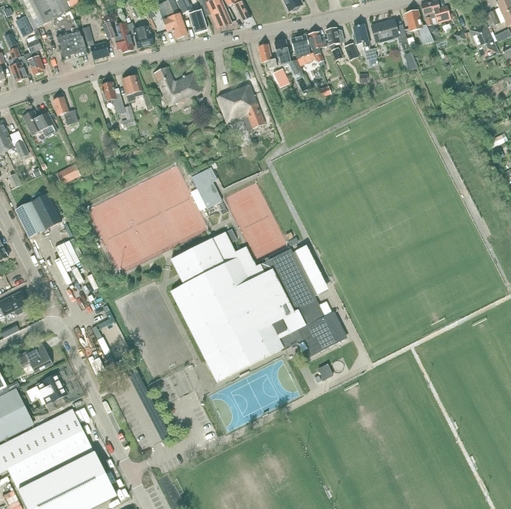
[(18,0),(28,19),(33,28),(53,18),(57,26),(62,23),(66,31),(55,34),(63,59),(87,52),(82,35),(80,36),(79,30),(69,10),(66,4),(64,0),(18,0)]
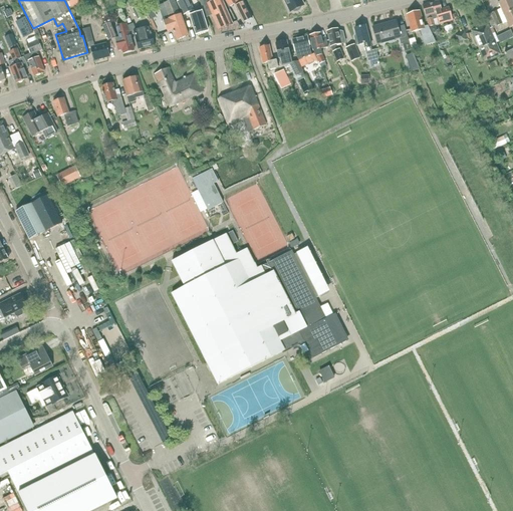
[(187,34),(179,13),(173,0),(165,0),(163,1),(169,18),(164,20),(167,29),(172,27),(173,29),(172,30),(173,31),(174,30),(176,37),(187,34)]
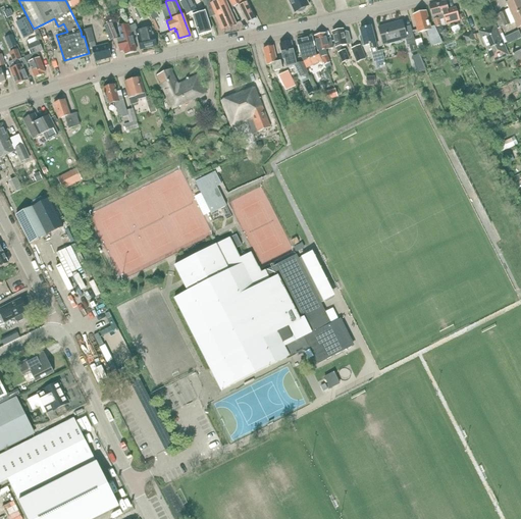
[(178,0),(185,12),(196,7),(192,0),(178,0)]
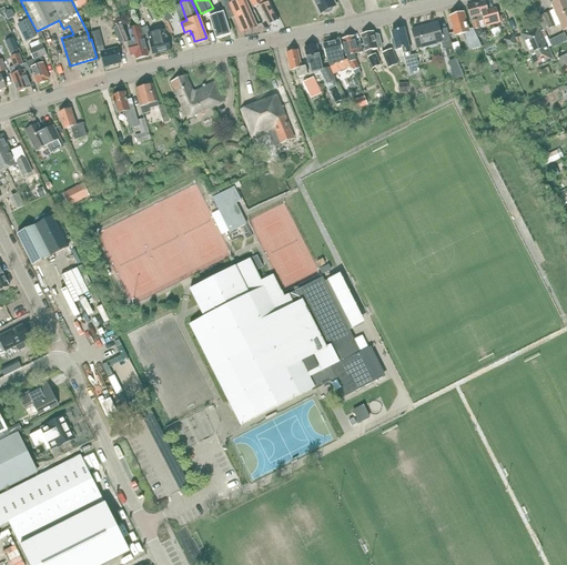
[(226,0),(233,14),(240,30),(255,24),(247,7),(246,8),(245,4),(246,3),(244,0),(226,0)]
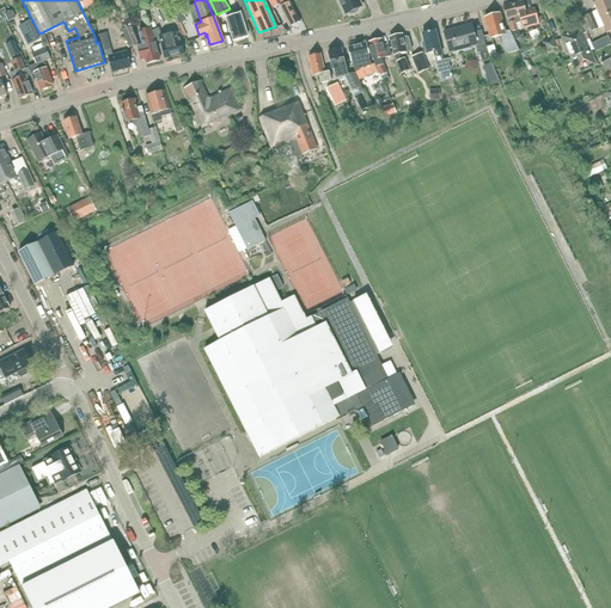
[(299,19),(289,0),(269,0),(272,5),(277,2),(288,24),(299,19)]
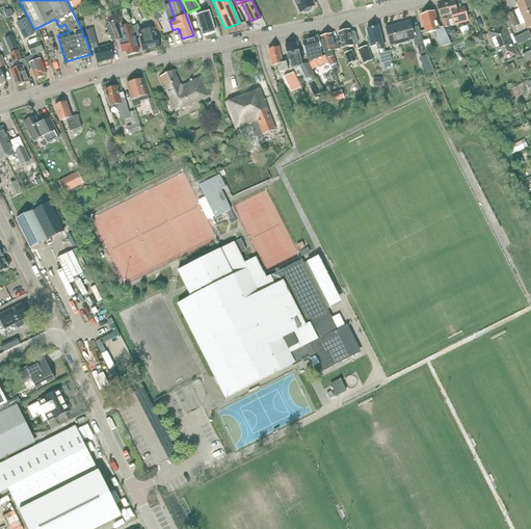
[(294,0),(299,9),(301,8),(304,9),(307,9),(309,8),(310,6),(311,4),(314,3),(312,0),(294,0)]
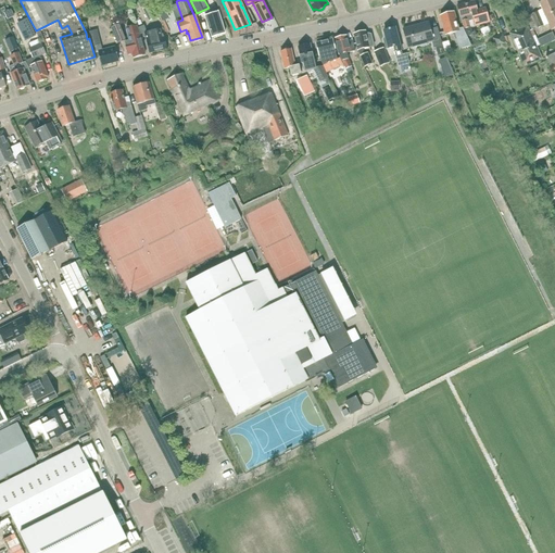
[(476,8),(474,0),(469,0),(456,3),(463,26),(470,24),(478,22),(488,20),(484,5),(476,8)]
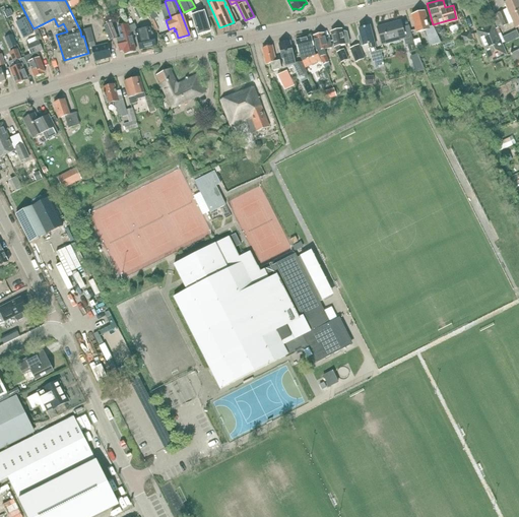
[(499,17),(518,8),(518,3),(517,0),(504,0),(507,6),(496,11),(499,17)]
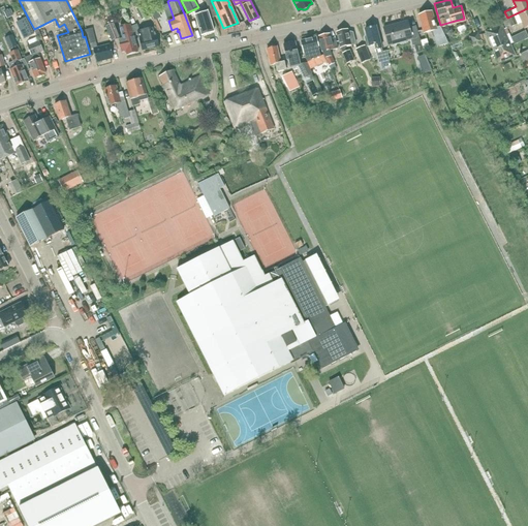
[(141,19),(149,13),(143,3),(135,7),(141,19)]
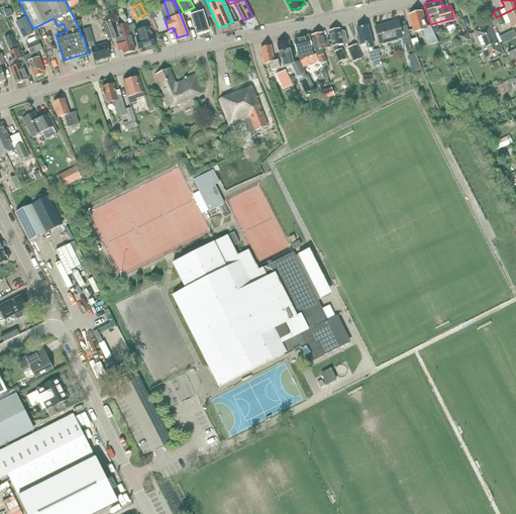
[(150,6),(145,9),(149,17),(155,14),(150,6)]
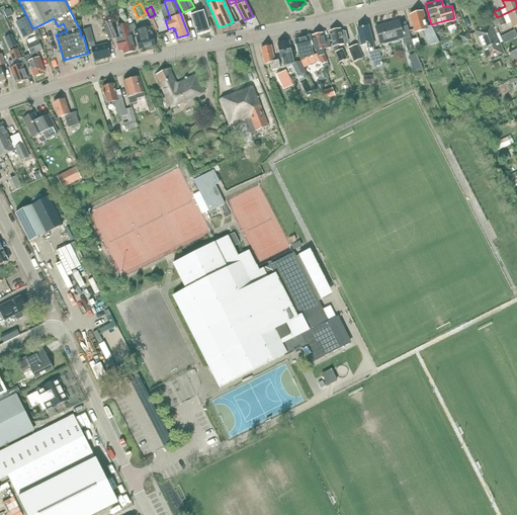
[(6,15),(11,12),(9,7),(3,10),(6,15)]
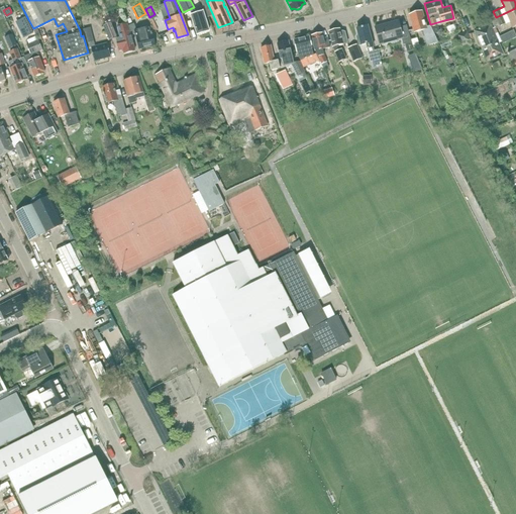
[(499,23),(509,19),(512,26),(515,23),(515,8),(496,17),(499,23)]
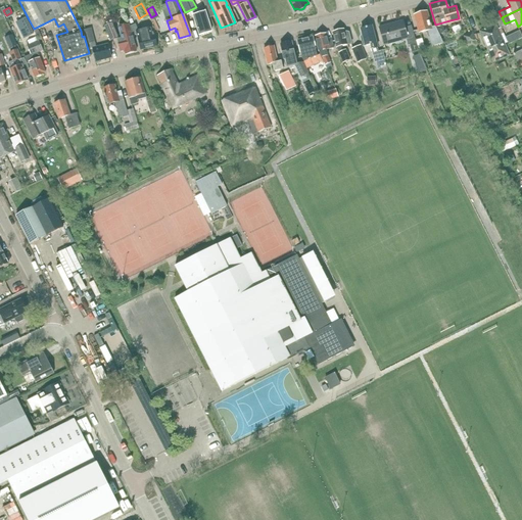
[(198,34),(210,30),(205,15),(203,9),(194,12),(196,18),(194,19),(198,34)]
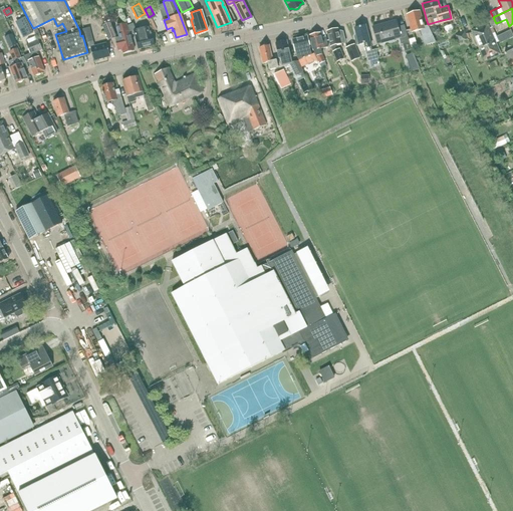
[(427,23),(423,25),(419,9),(406,12),(411,29),(420,27),(424,43),(435,40),(431,31),(428,25),(428,24),(427,23)]
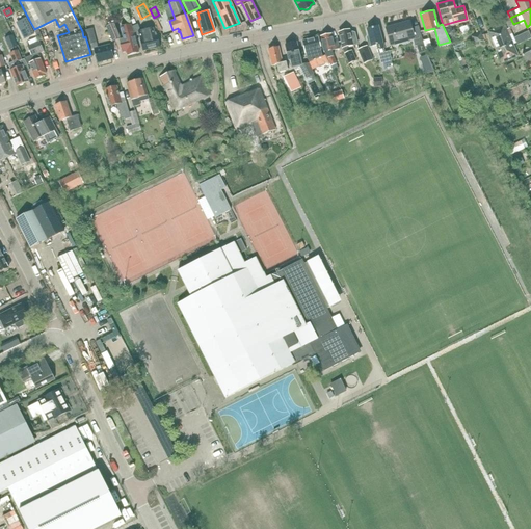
[(418,24),(410,25),(409,18),(383,25),(390,44),(413,38),(414,44),(416,44),(418,51),(426,49),(423,38),(422,38),(418,24)]
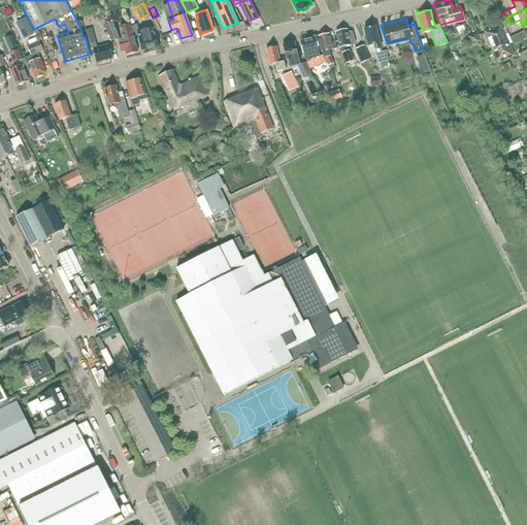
[(457,24),(463,33),(471,28),(465,19),(457,24)]
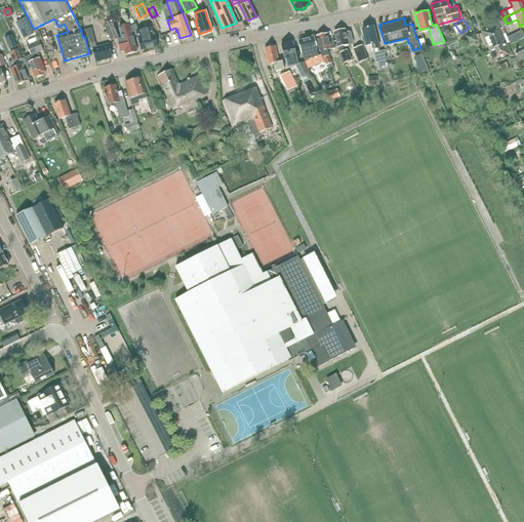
[(111,39),(117,37),(111,21),(105,24),(111,39)]
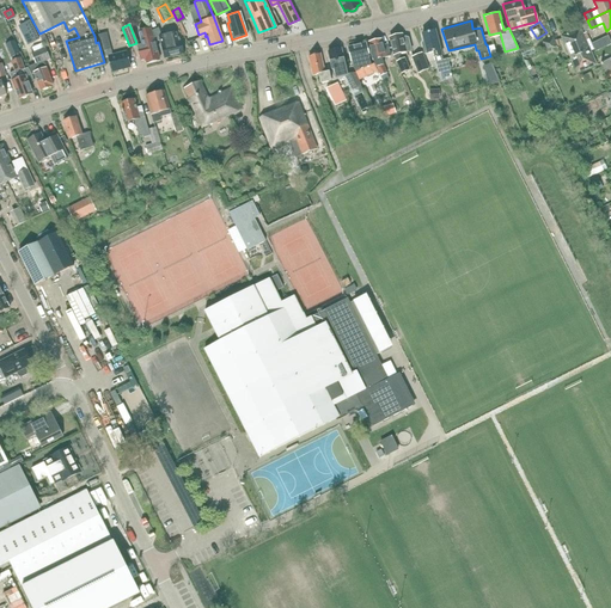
[(178,37),(177,37),(176,29),(160,32),(158,25),(150,29),(153,40),(159,38),(164,56),(182,51),(178,37)]
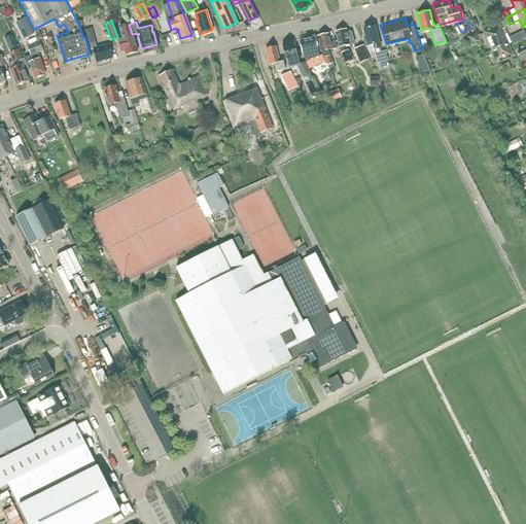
[(132,34),(129,25),(128,23),(120,24),(123,31),(119,32),(121,37),(117,38),(120,49),(125,48),(126,51),(136,49),(132,34)]
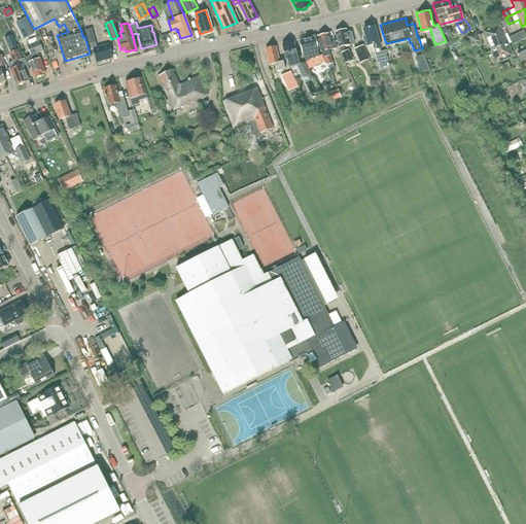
[(503,26),(500,27),(498,23),(483,29),(495,61),(512,54),(506,41),(511,40),(503,26)]
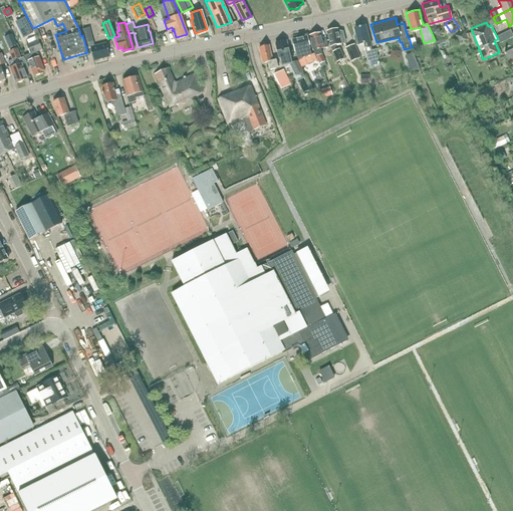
[(434,23),(428,25),(431,31),(437,29),(434,23)]
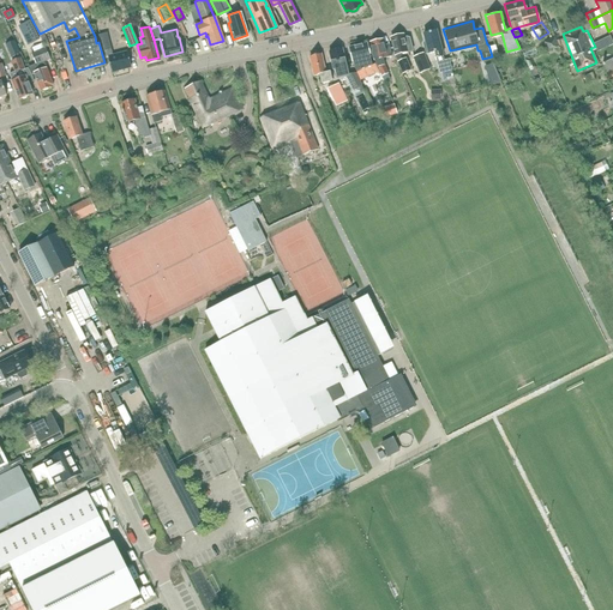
[(448,56),(444,58),(437,29),(424,31),(426,40),(425,40),(424,41),(426,52),(432,50),(432,53),(434,53),(439,71),(451,68),(448,56)]
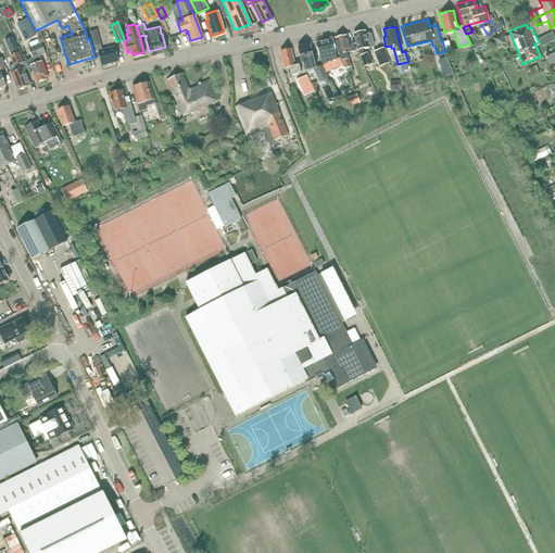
[(25,30),(24,32),(30,46),(27,46),(32,55),(25,59),(27,65),(29,64),(36,79),(38,78),(39,79),(42,78),(42,77),(45,76),(45,75),(47,74),(38,53),(43,51),(39,41),(34,27),(32,28),(25,30)]
